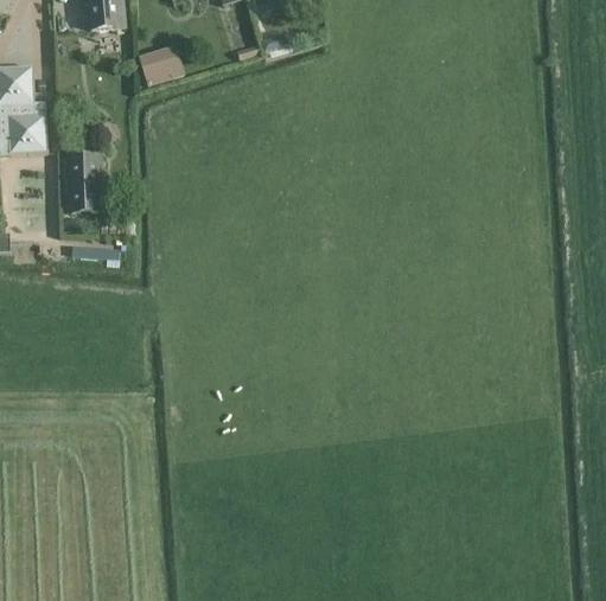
[(121,25),(120,14),(119,0),(88,0),(90,29),(121,25)]
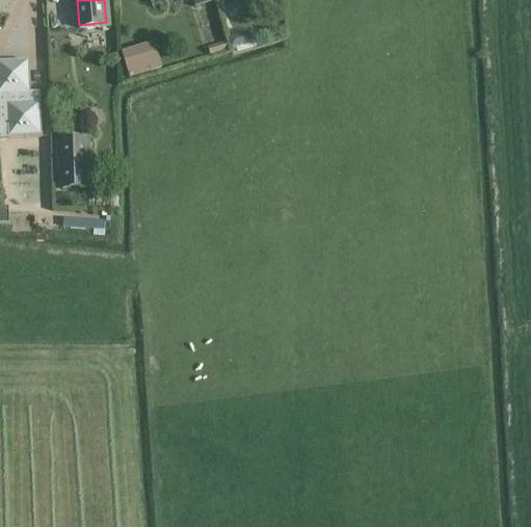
[(250,37),(248,28),(228,34),(231,44),(250,37)]
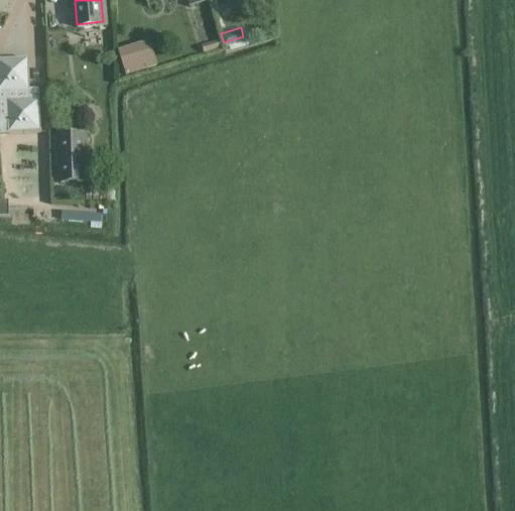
[(148,36),(117,46),(125,73),(156,64),(148,36)]
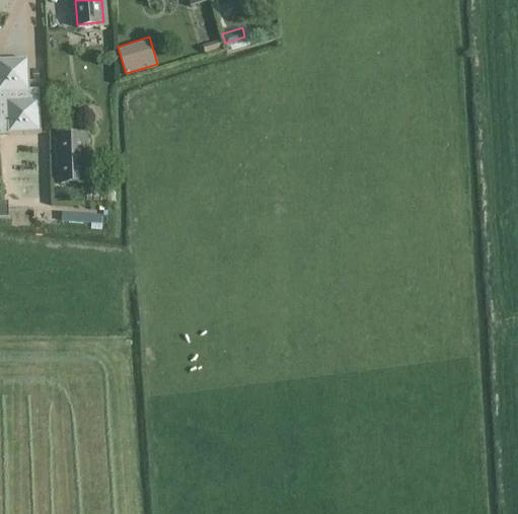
[(222,46),(220,38),(202,44),(205,51),(222,46)]
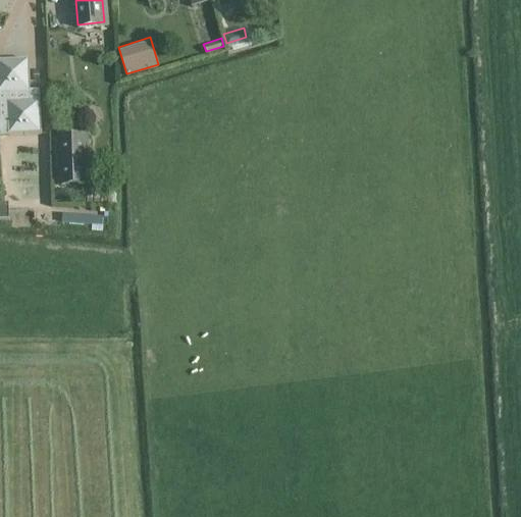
[(0,153),(0,132),(40,130),(39,87),(29,88),(28,56),(0,56),(0,153)]
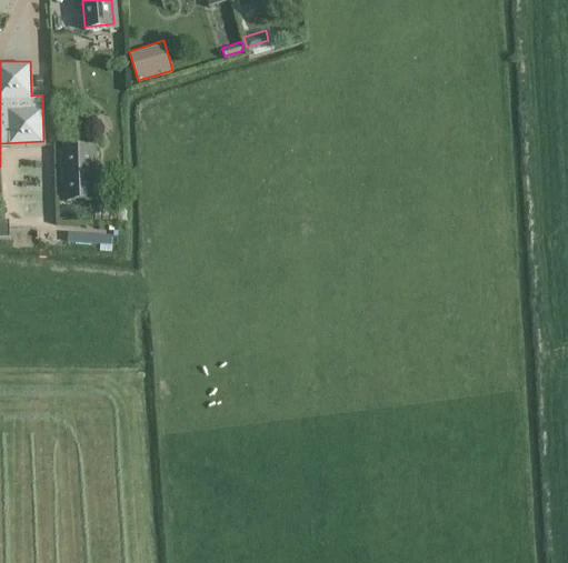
[(97,199),(96,144),(59,144),(62,199),(68,200),(97,199)]
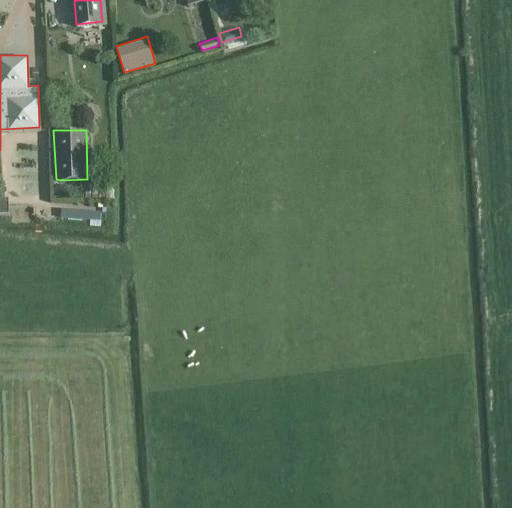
[(7,196),(0,196),(0,211),(8,211),(7,196)]
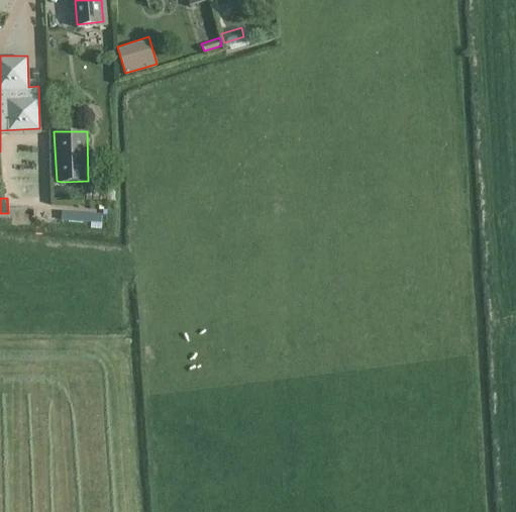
[(65,215),(103,219),(104,206),(67,202),(65,215)]
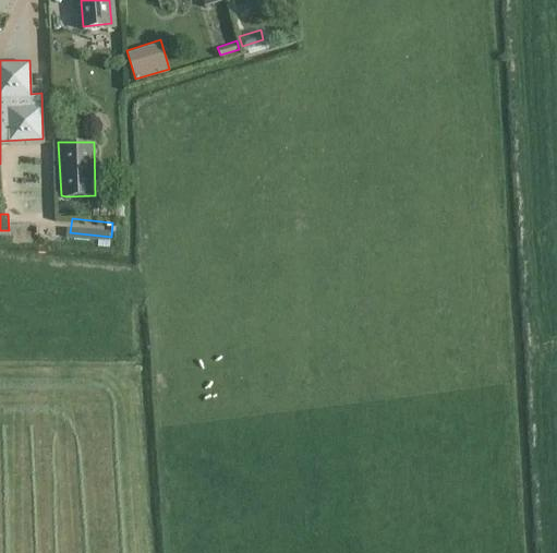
All buildings are outlined.
